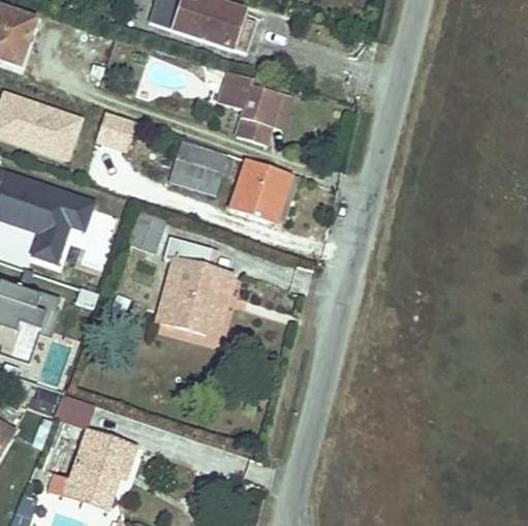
[(178,0),(167,33),(229,52),(240,16),(190,0),(178,0)]
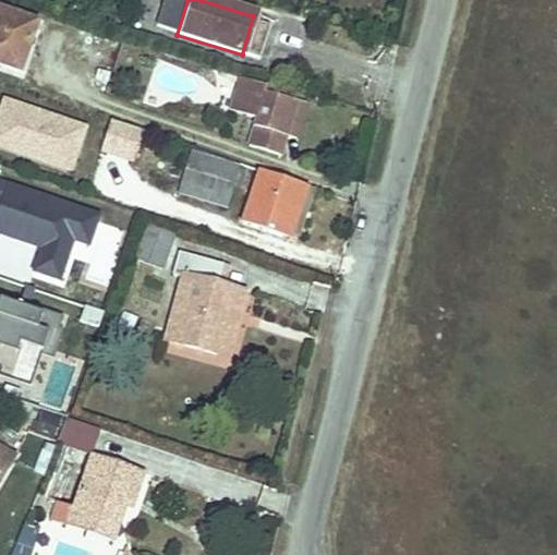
[(0,61),(17,68),(31,21),(0,11),(0,61)]
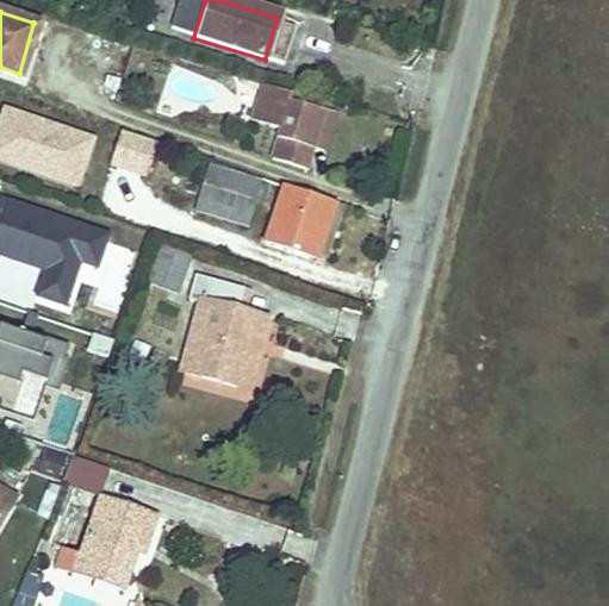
[(328,100),(265,79),(254,116),(283,125),(272,156),(306,167),(328,100)]
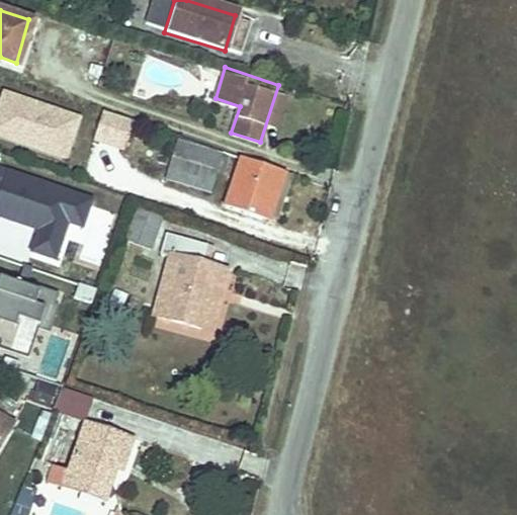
[(0,130),(18,134),(21,118),(0,114),(0,130)]
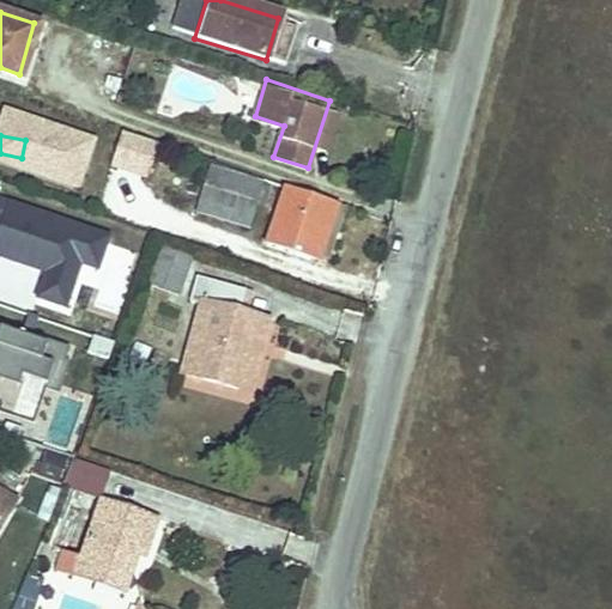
[(218,178),(216,184),(253,196),(256,180),(216,166),(213,176),(218,178)]
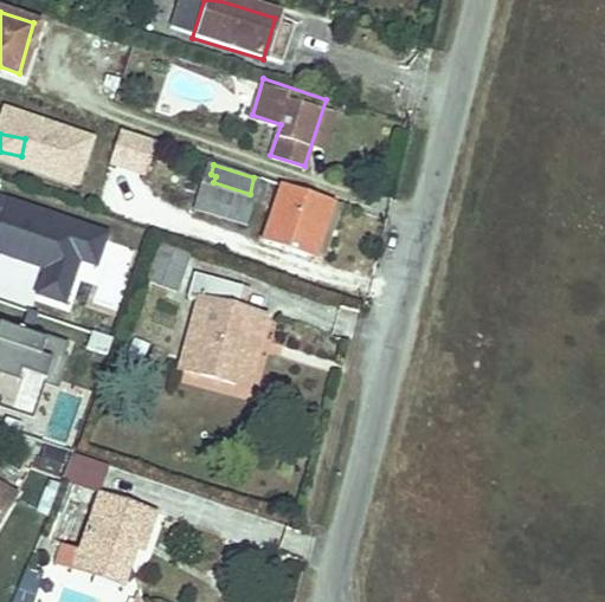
[(328,194),(280,179),(259,246),(298,259),(310,222),(320,225),(328,194)]
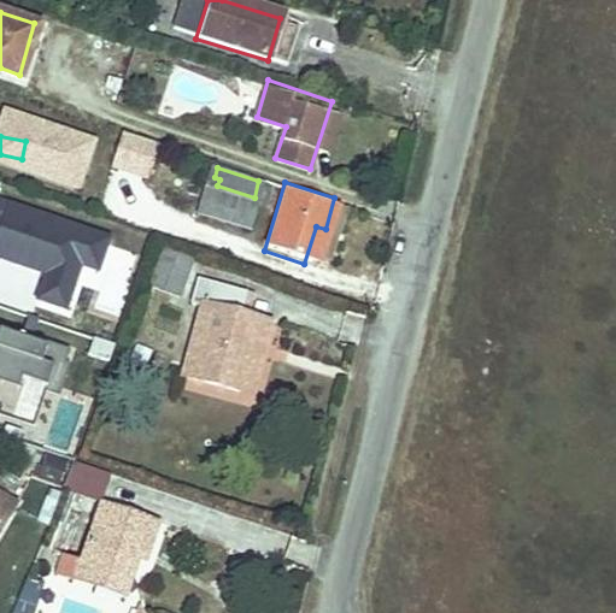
[(254,198),(217,186),(209,211),(247,223),(254,198)]
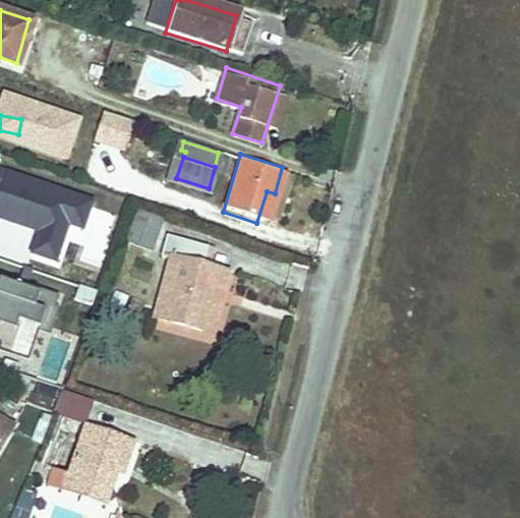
[(70,226),(79,199),(0,171),(0,219),(18,227),(20,222),(27,224),(25,229),(41,234),(34,255),(57,264),(70,226)]
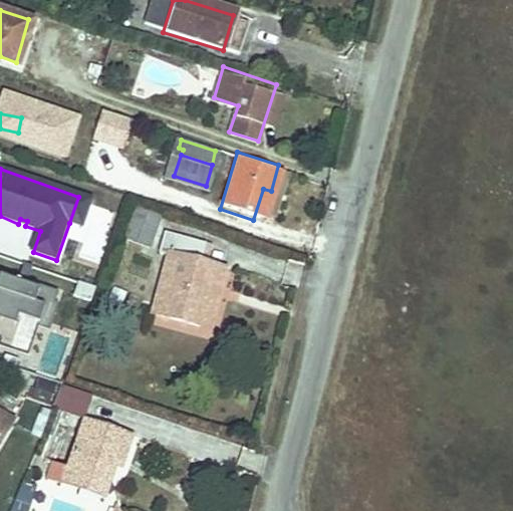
[(83,228),(92,202),(78,197),(69,223),(83,228)]
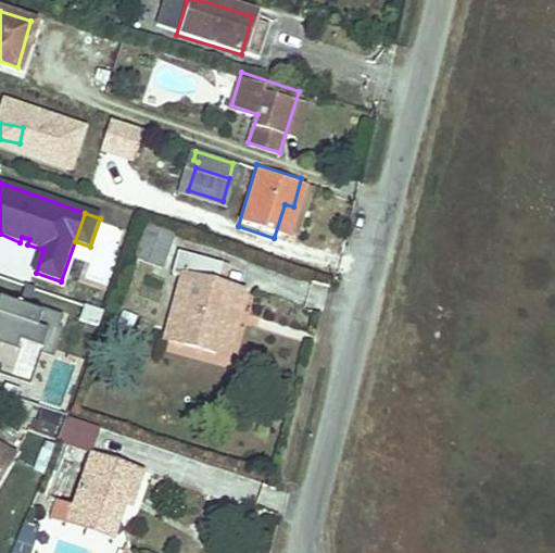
[(162,266),(174,231),(149,223),(137,258),(162,266)]
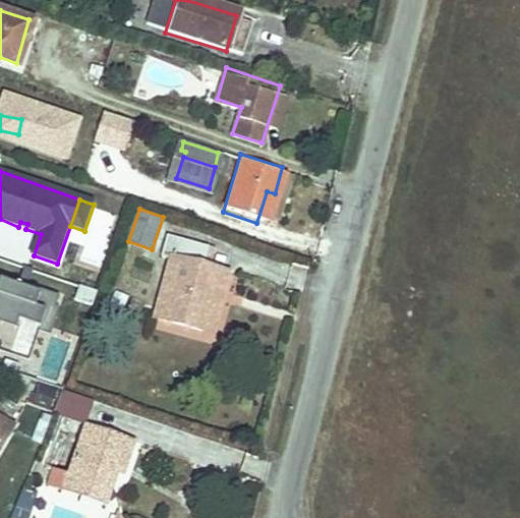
[(157,315),(206,329),(224,267),(209,264),(213,246),(171,234),(166,251),(175,254),(157,315)]
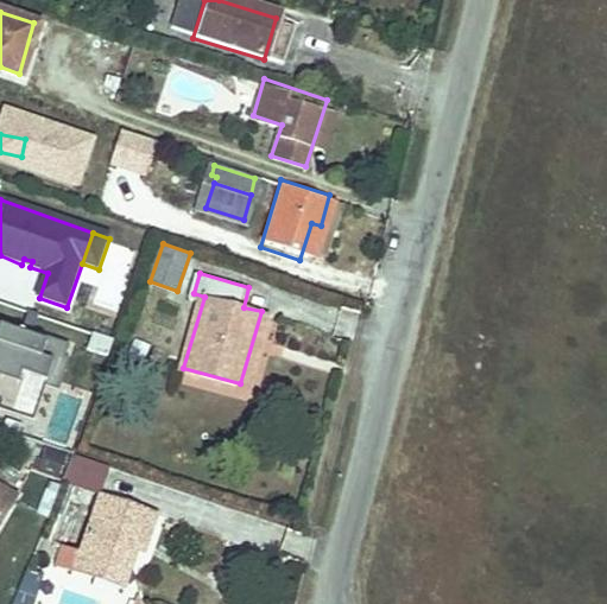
[(261,311),(240,383),(257,388),(278,316),(261,311)]
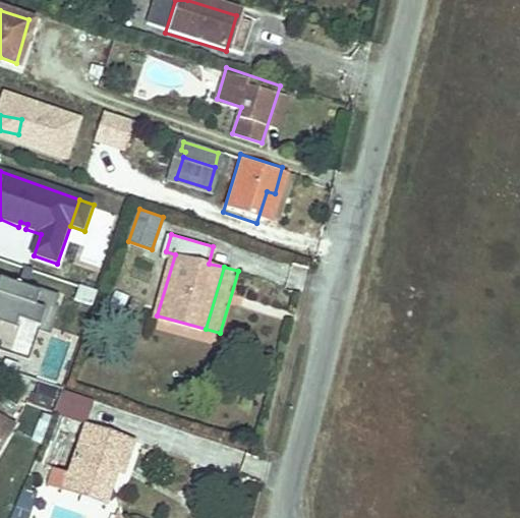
[(0,340),(8,343),(19,311),(48,321),(54,302),(57,292),(24,281),(22,285),(0,278),(0,340)]
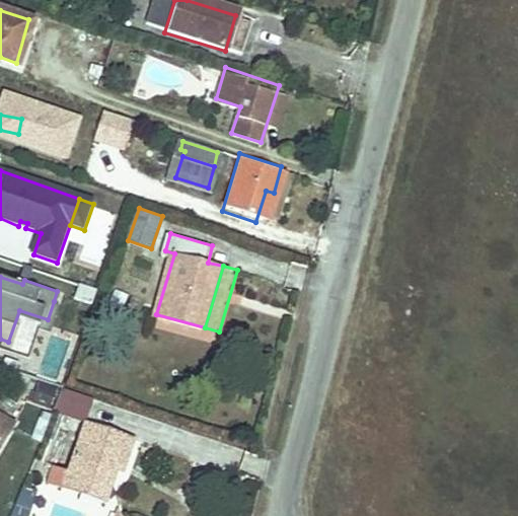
[(78,282),(74,296),(93,301),(97,287),(78,282)]
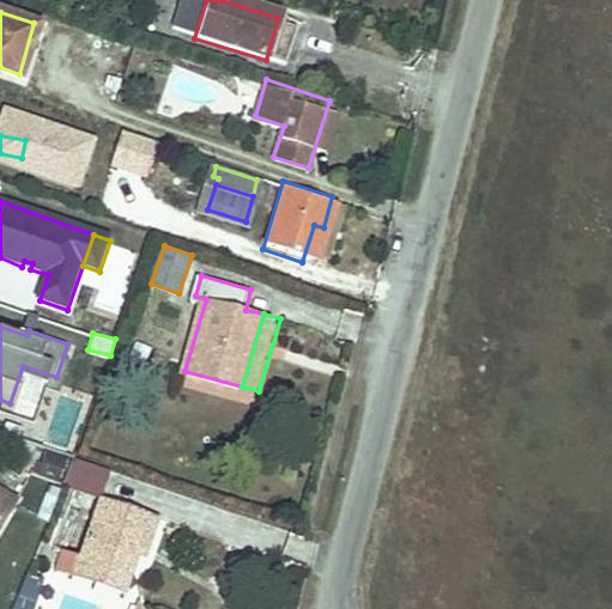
[(68,357),(64,355),(56,377),(23,366),(10,403),(0,400),(0,407),(32,419),(44,384),(58,388),(68,357)]
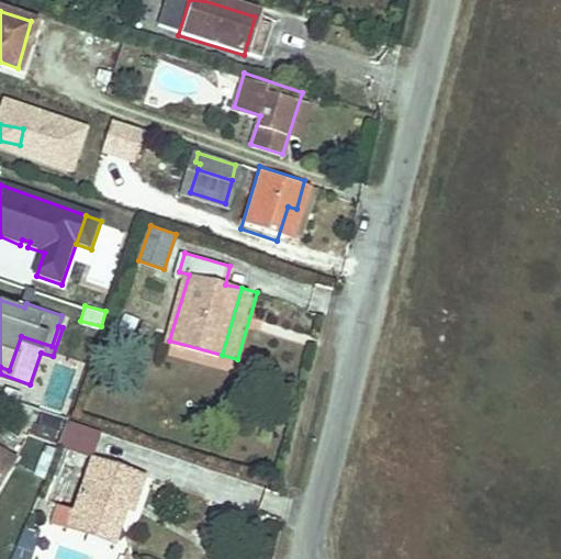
[(65,418),(38,407),(29,432),(55,442),(65,418)]
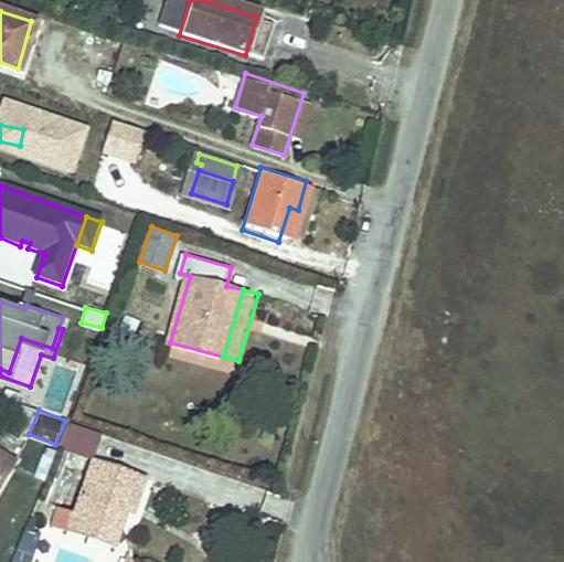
[(99,431),(72,422),(65,443),(92,452),(99,431)]
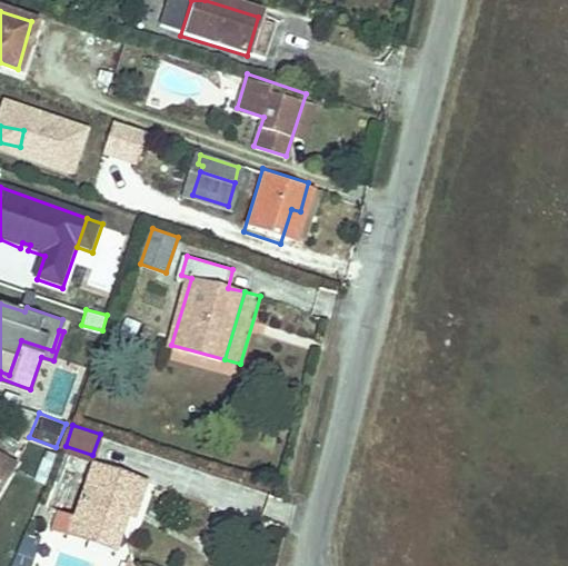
[(0,490),(15,467),(0,458),(0,490)]
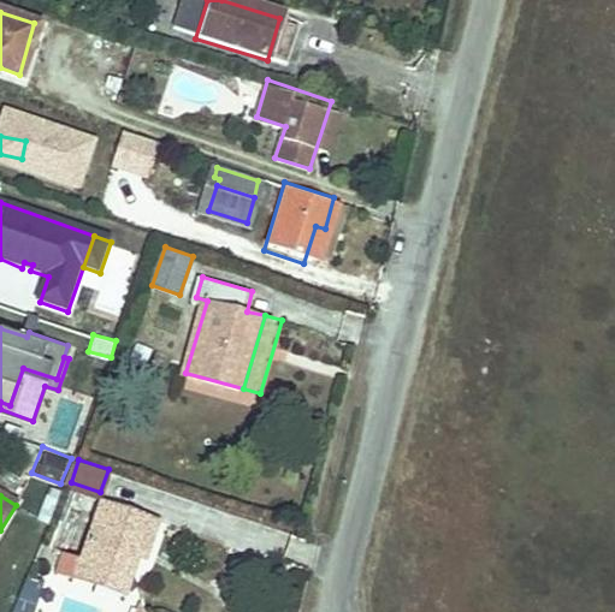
[(158,518),(159,516),(99,497),(81,553),(61,547),(55,566),(126,589),(139,553),(146,556),(149,547),(158,518)]
